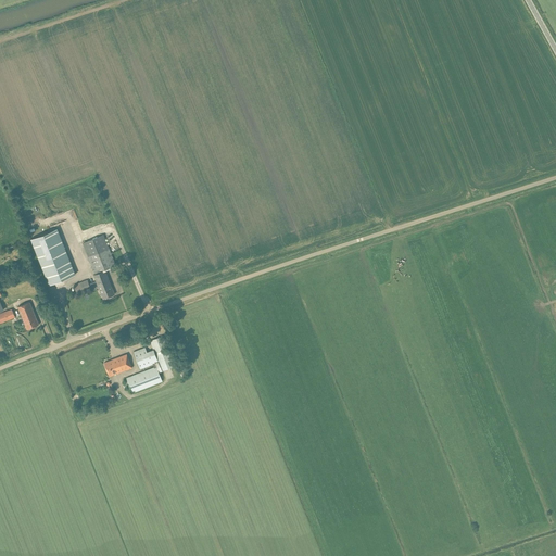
[(30,239),(49,285),(75,274),(58,228),(30,239)]
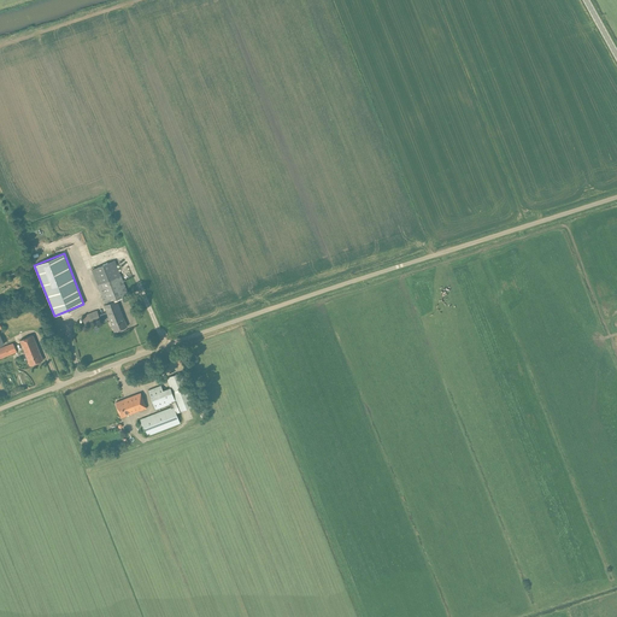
[(92,269),(106,304),(117,300),(129,295),(115,260),(92,269)]
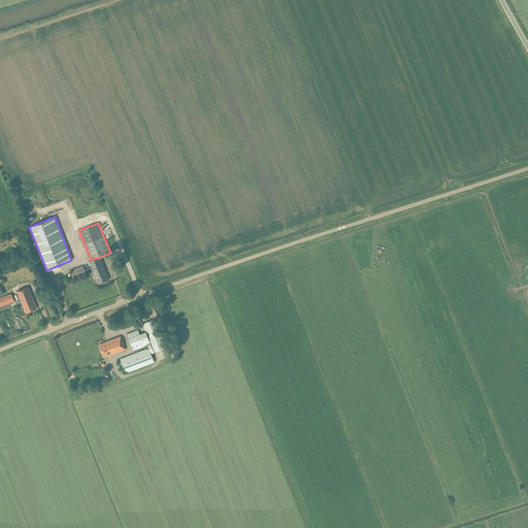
[(100,257),(91,260),(89,261),(98,284),(109,279),(100,257)]
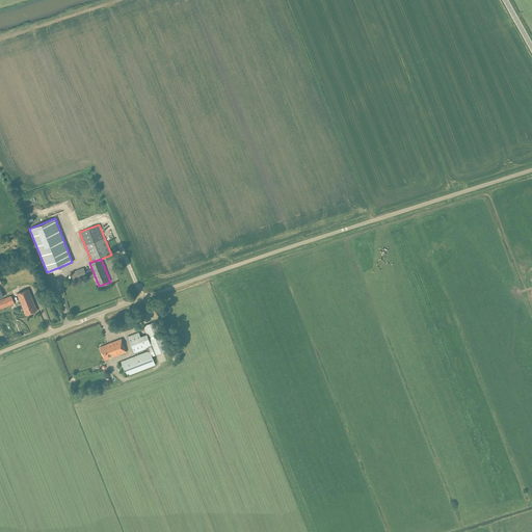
[(71,272),(74,281),(86,275),(83,267),(71,272)]
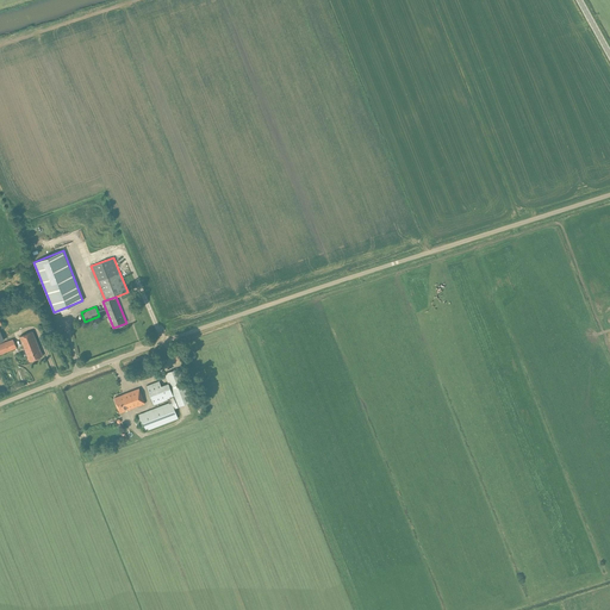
[(32,331),(20,336),(30,361),(43,356),(32,331)]
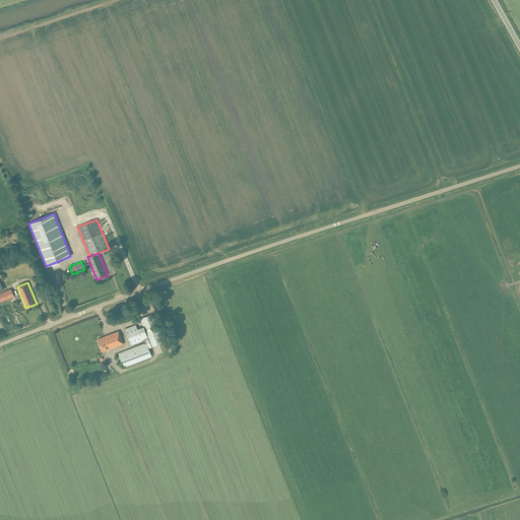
[(0,302),(14,297),(11,288),(0,293),(0,302)]
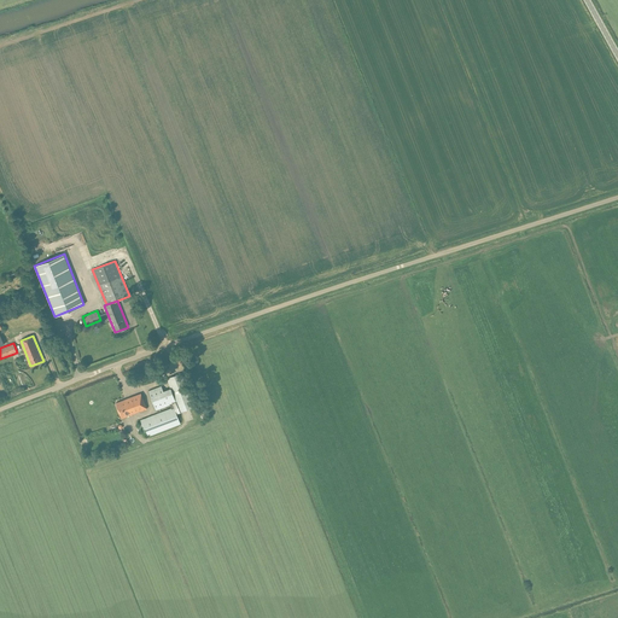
[(170,389),(163,391),(169,406),(170,404),(176,402),(180,413),(194,407),(181,373),(167,378),(170,389)]
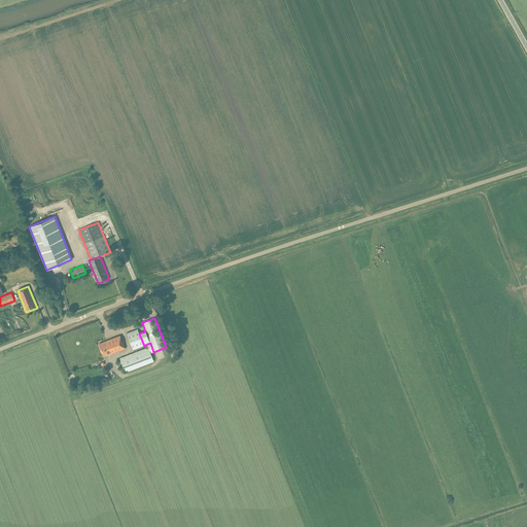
[(138,329),(127,334),(133,350),(144,346),(139,334),(138,329)]
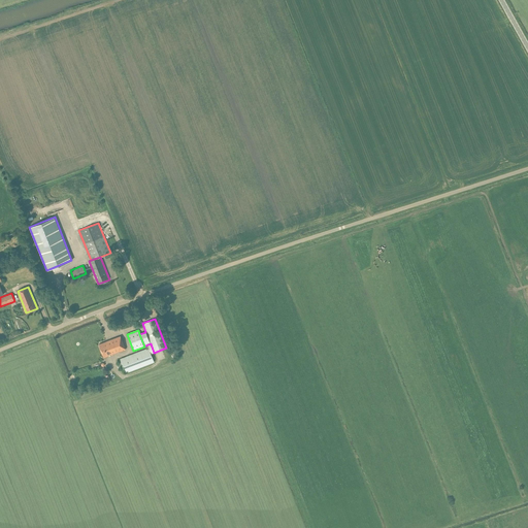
[(121,336),(99,344),(104,357),(126,349),(121,336)]
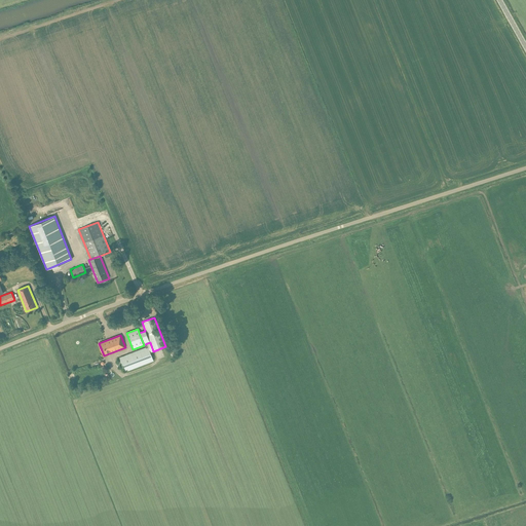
[(134,352),(119,358),(125,372),(153,361),(150,352),(153,351),(150,342),(145,344),(146,347),(134,352)]
